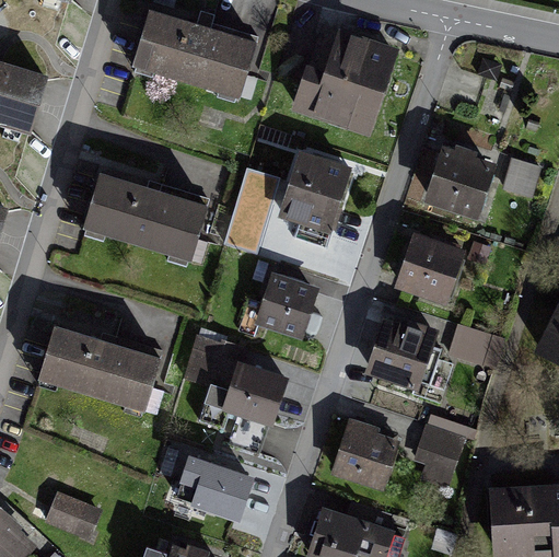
[(149,8),(130,66),(239,100),(257,42),(211,27),(149,8)]
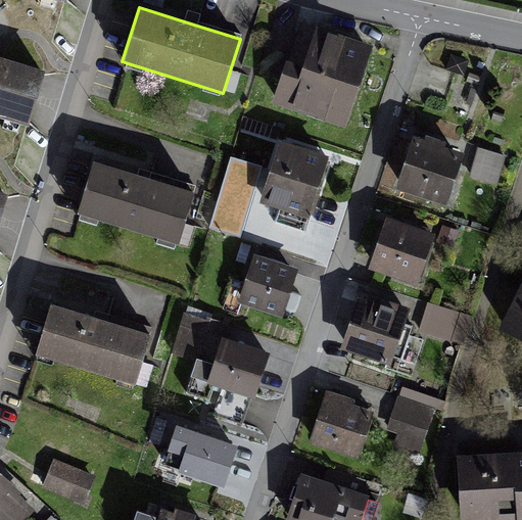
[(366,49),(307,31),(285,101),(343,120),(366,49)]
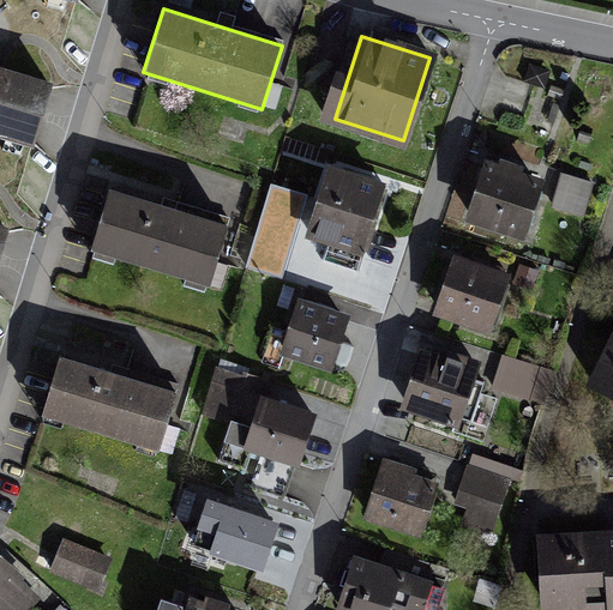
[(0,138),(28,148),(47,85),(0,71),(0,138)]
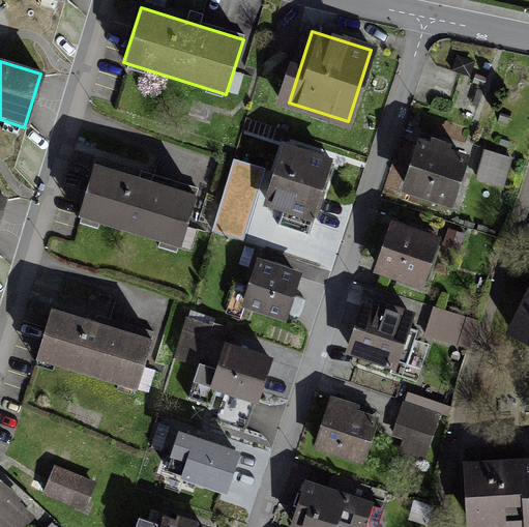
[(416,142),(402,188),(448,204),(464,157),(416,142)]
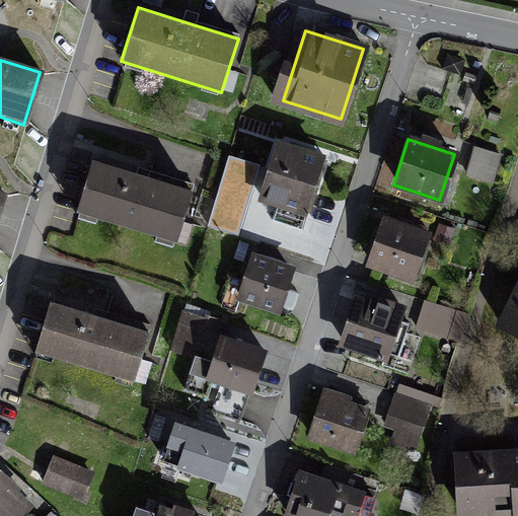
[(492,177),(501,149),(473,141),(465,168),(492,177)]
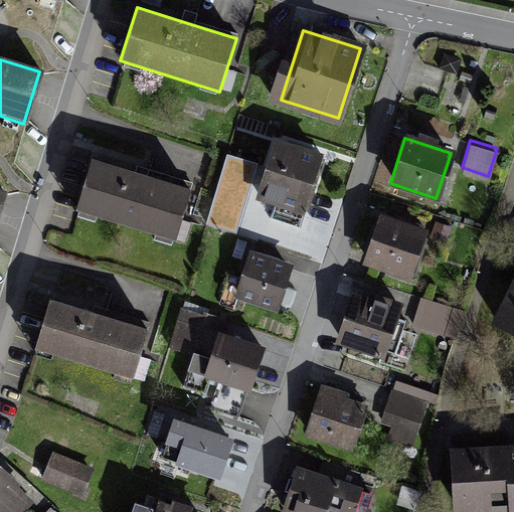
[(321,157),(277,142),(260,193),(304,207),(321,157)]
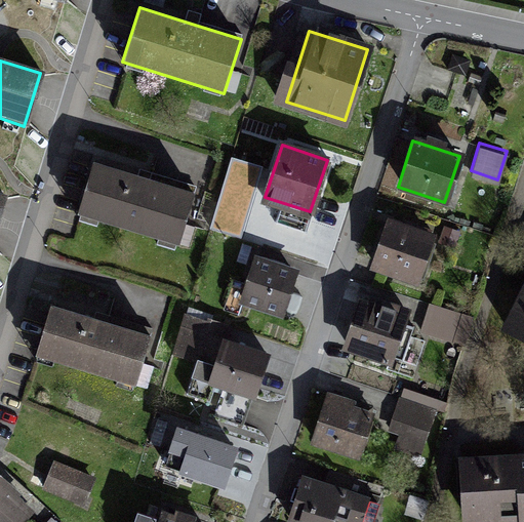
[(137,175),(93,162),(79,211),(178,242),(194,193),(137,175)]
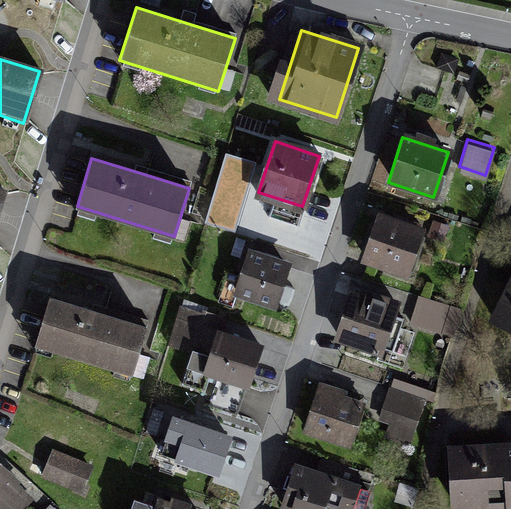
[(419,229),(382,215),(365,264),(402,277),(419,229)]
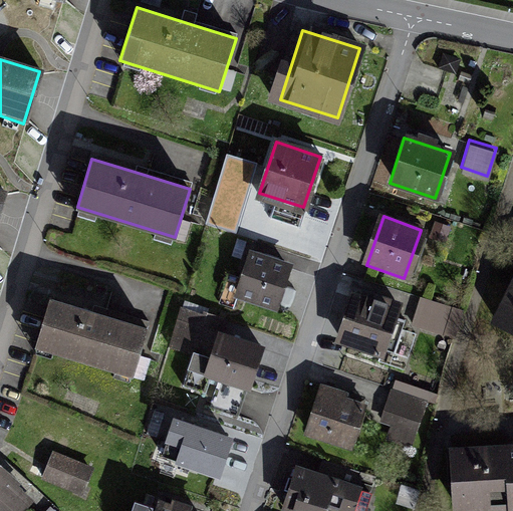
[(293,265),(253,253),(240,297),(280,309),(293,265)]
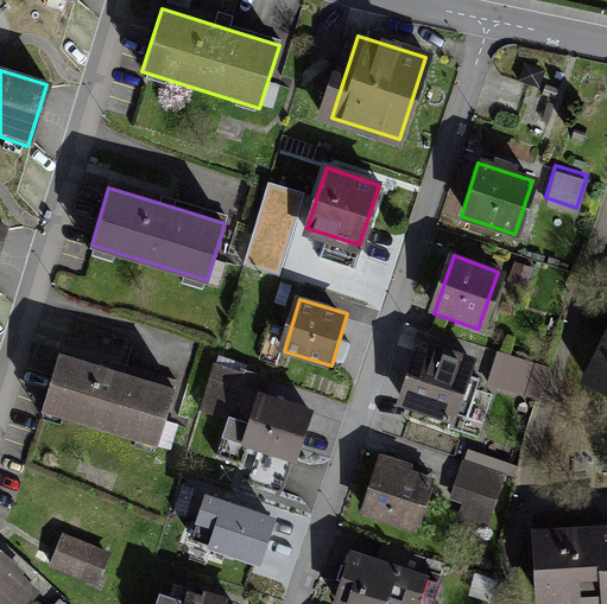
[(606,342),(586,385),(606,394),(606,342)]
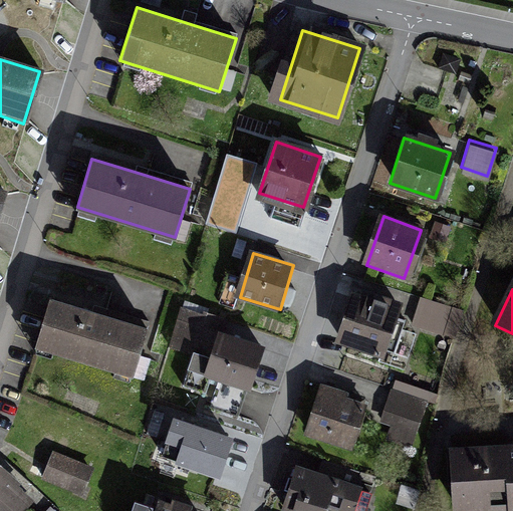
[(413,323),(435,326),(439,297),(417,294),(413,323)]
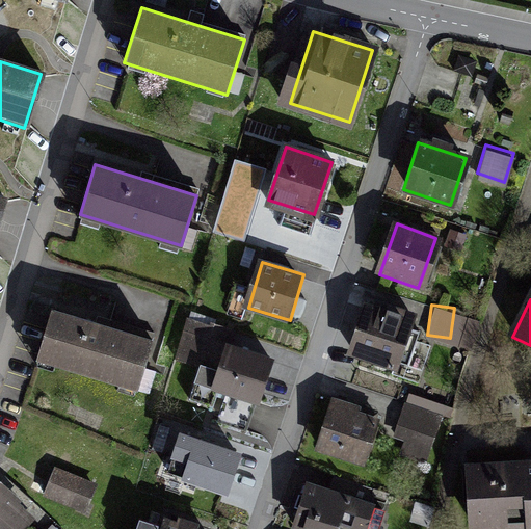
[(363,310),(347,354),(393,369),(412,316),(379,306),(376,314),(363,310)]
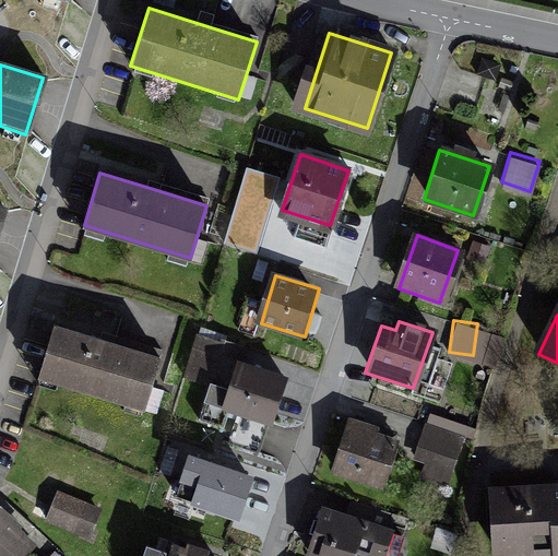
[(99,336),(54,323),(38,375),(145,407),(162,355),(99,336)]
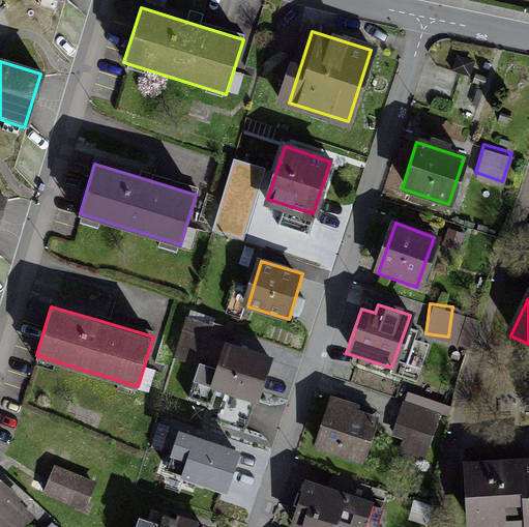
[(200,362),(193,384),(224,394),(216,417),(245,428),(269,358),(225,343),(230,330),(188,317),(176,354),(200,362)]
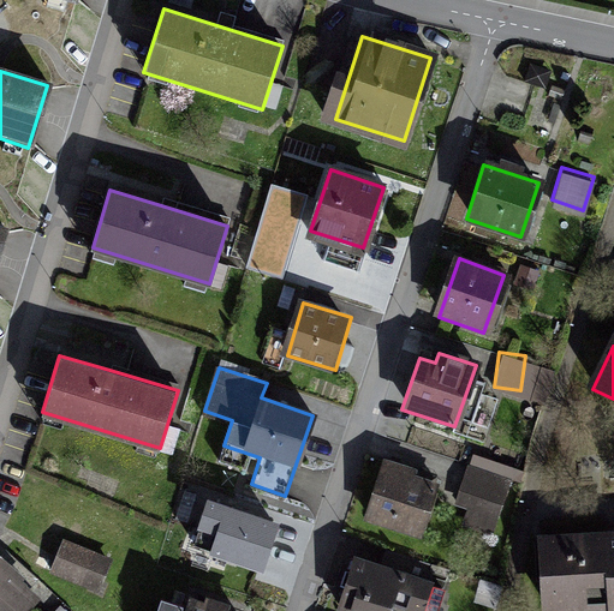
[(382,459),(367,516),(418,532),(435,474),(382,459)]
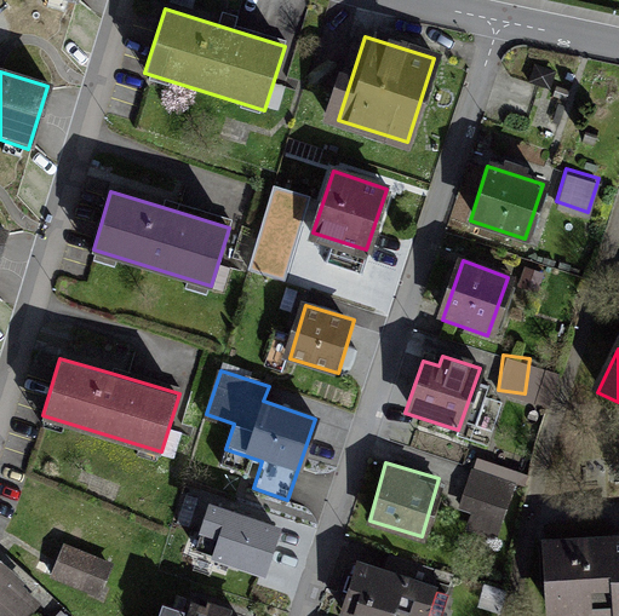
[(479,475),(465,517),(493,527),(508,483),(479,475)]
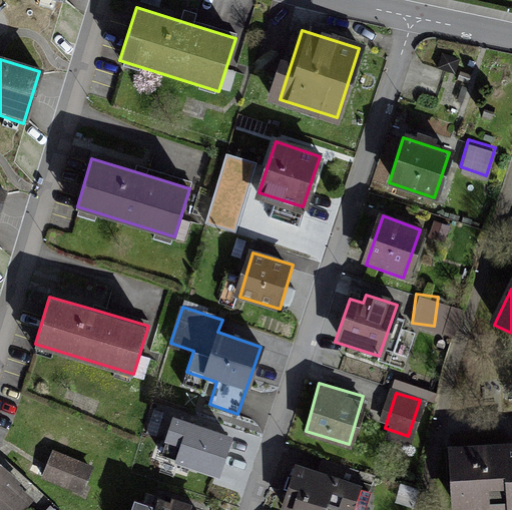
[(164,436),(179,441),(173,460),(218,475),(233,432),(172,411),(164,436)]
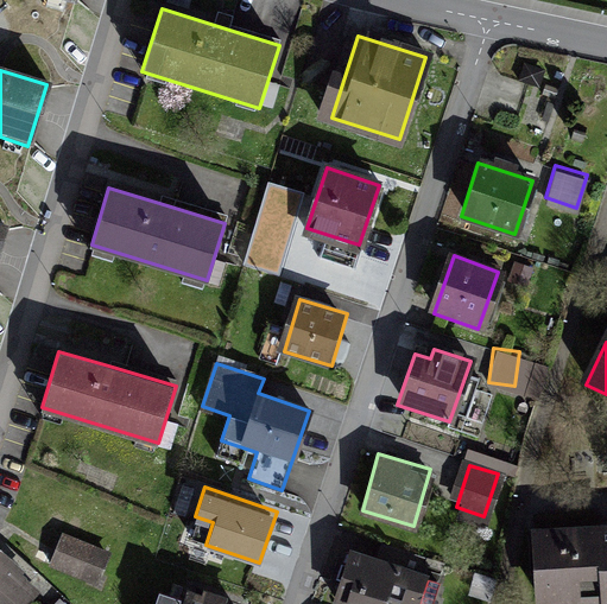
[(97,579),(112,546),(62,526),(48,559),(97,579)]
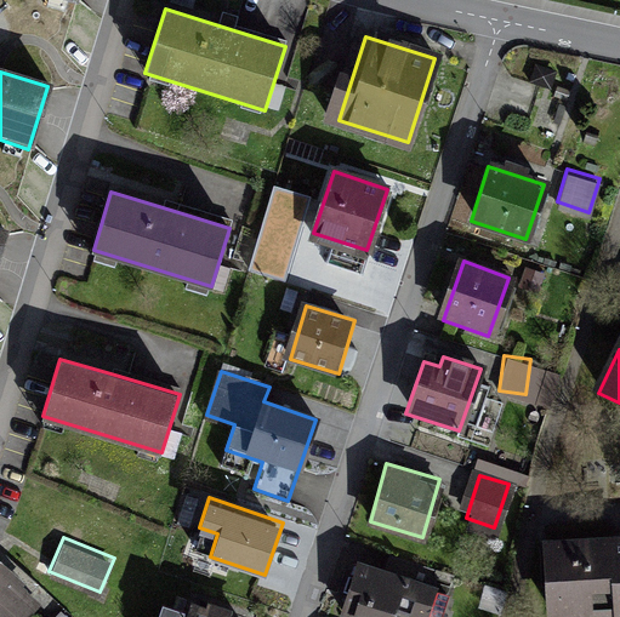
[(619,538),(549,543),(553,616),(606,616),(619,616),(619,538)]
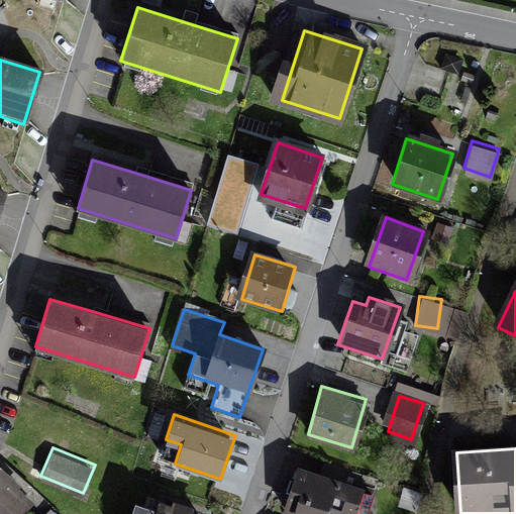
[(296,471),(283,512),(290,513),(322,513),(329,496),(355,505),(360,492),(296,471)]
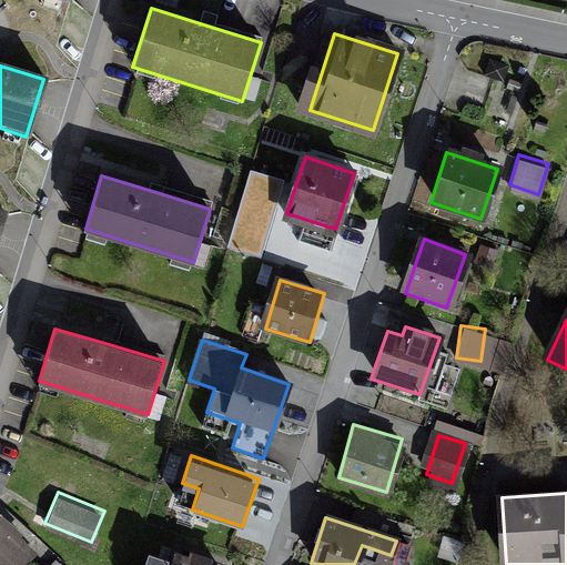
[(18,564),(32,550),(0,521),(0,561),(4,564),(18,564)]
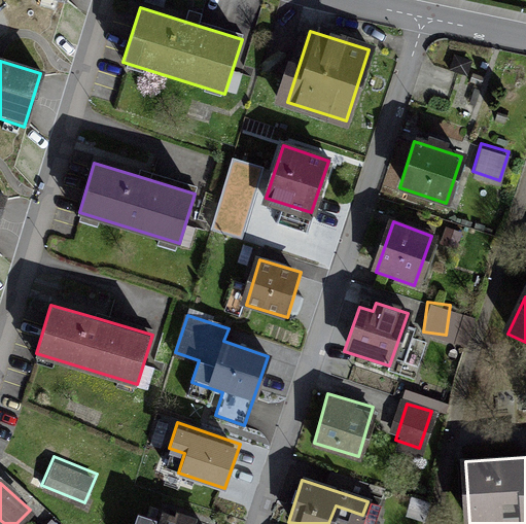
[(191,523),(161,515),(158,523),(191,523)]
